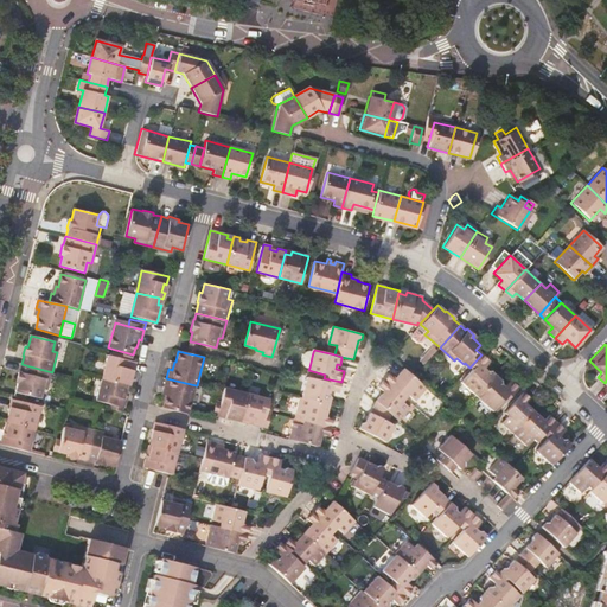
[(433,356),(428,351),(420,360),(425,364),(433,356)]
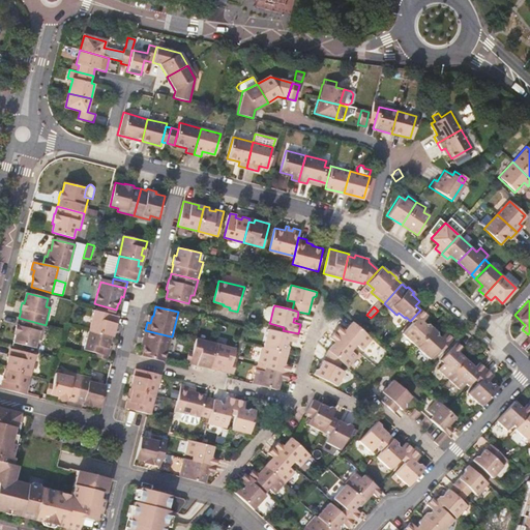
[(266,320),(270,321),(273,307),(272,307),(271,307),(269,307),(267,307),(266,308),(265,312),(264,314),(264,316),(264,317),(265,319),(266,320)]
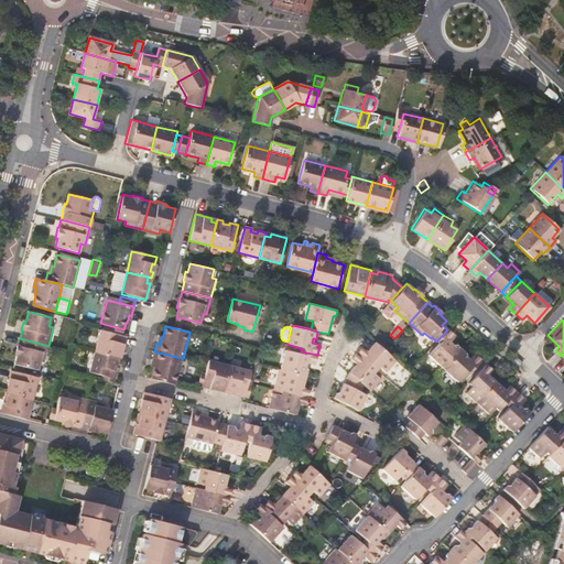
[(429,356),(443,369),(461,349),(455,344),(452,345),(449,343),(455,336),(447,329),(436,342),(440,344),(429,356)]
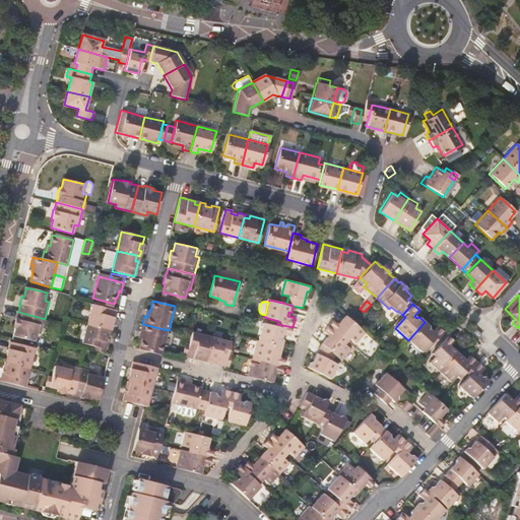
[(91,305),(87,324),(108,329),(110,323),(113,324),(116,311),(112,310),(93,305),(91,305)]
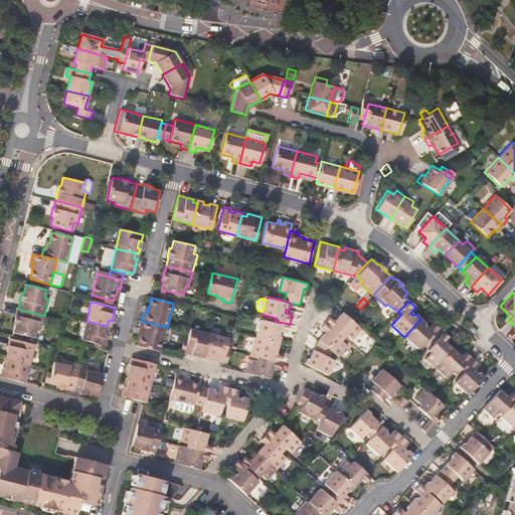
[(44,316),(18,309),(17,316),(16,316),(13,326),(15,326),(13,334),(34,339),(36,331),(40,332),(44,316)]
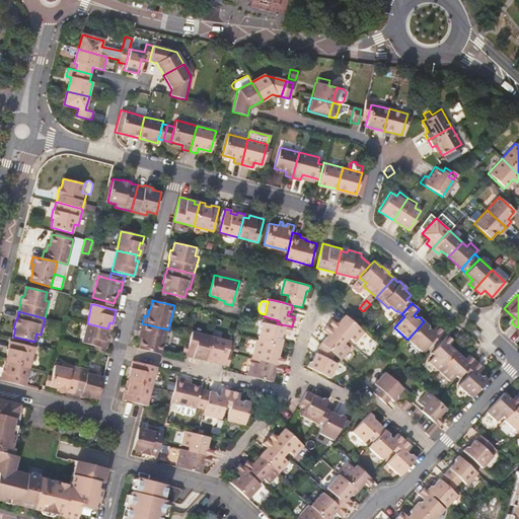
[(354,321),(346,314),(340,320),(343,323),(342,325),(339,322),(334,318),(328,324),(347,341),(350,338),(356,343),(365,331),(354,321)]
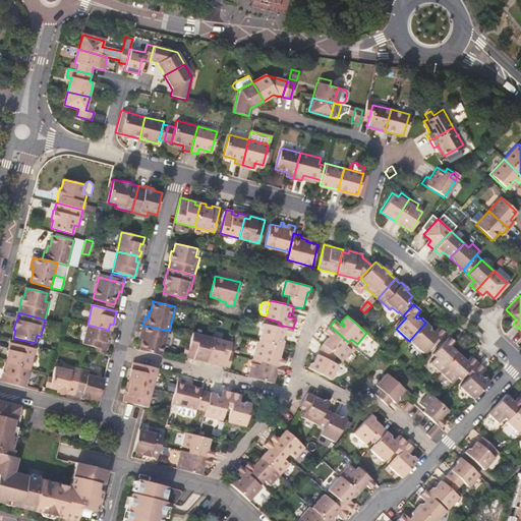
[(425,323),(409,341),(422,353),(433,341),(436,343),(445,333),(438,326),(431,332),(429,331),(430,327),(425,323)]
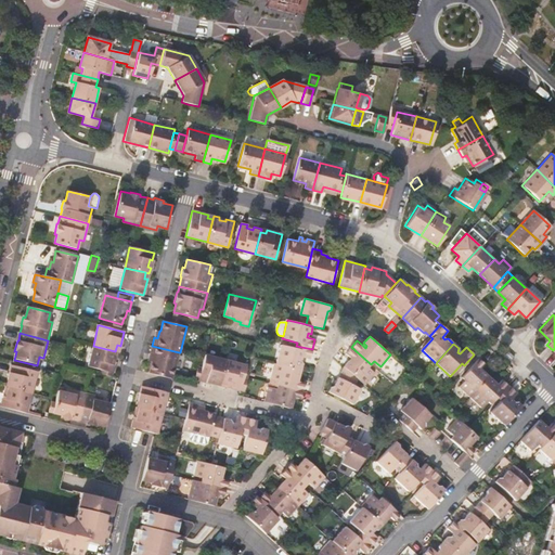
[(312,349),(296,346),(296,348),(281,345),(276,363),(301,370),(302,364),(301,361),(301,358),(310,360),(312,349)]
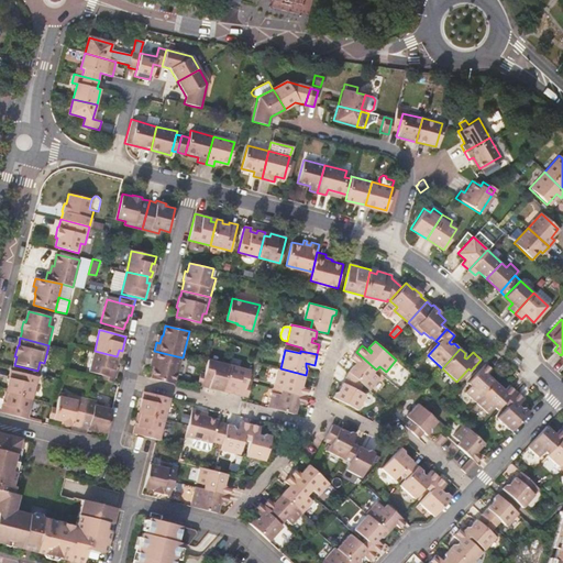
[(117,356),(95,351),(88,373),(101,376),(114,379),(117,372),(113,371),(116,363),(119,364),(120,357),(117,356)]
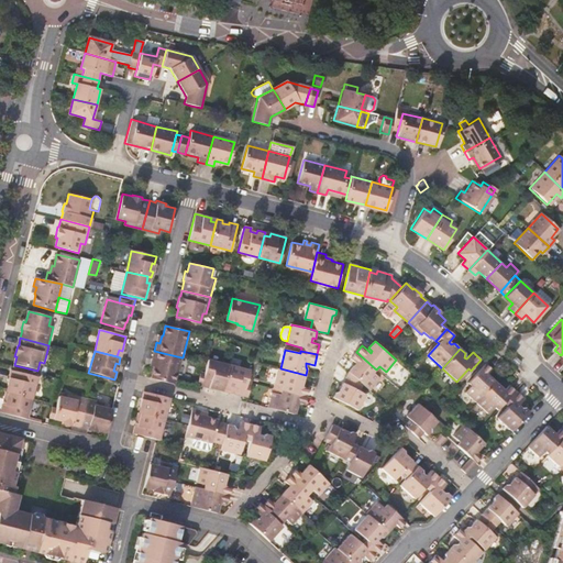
[(181,357),(154,351),(153,357),(155,357),(153,367),(154,368),(152,378),(175,384),(181,357)]
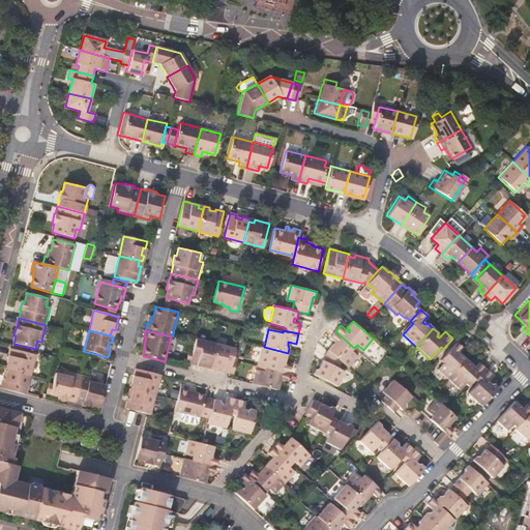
[(354,348),(335,331),(330,336),(335,341),(339,344),(336,346),(332,344),(327,350),(341,361),(348,367),(358,355),(352,351),(354,348)]
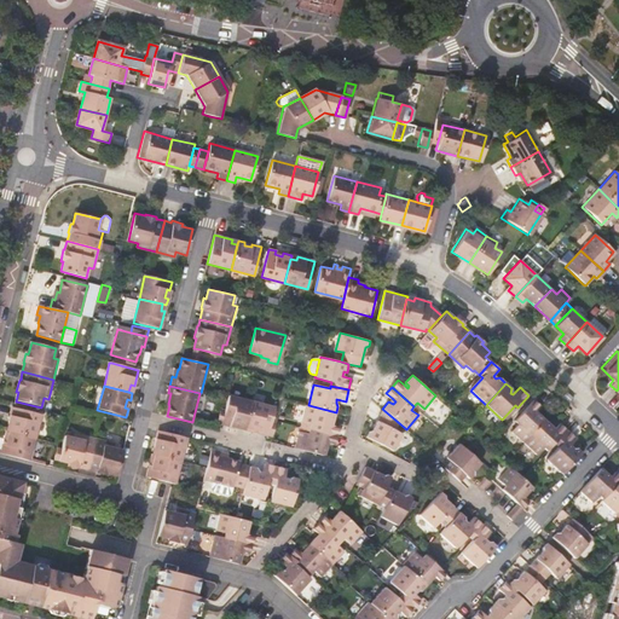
[(239,423),(247,426),(253,400),(229,394),(225,409),(221,423),(238,427),(239,423)]
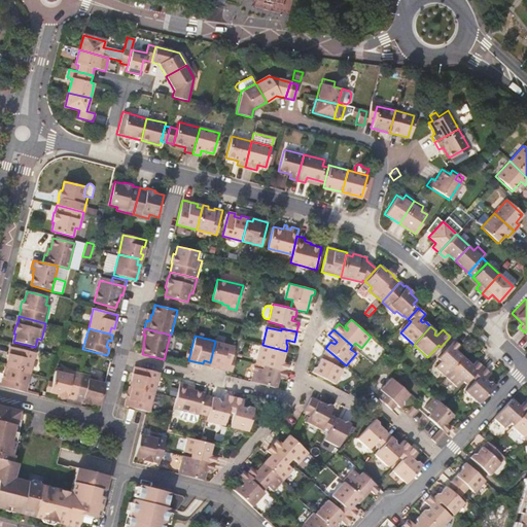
[(435,367),(446,378),(464,357),(458,352),(456,355),(453,352),(456,349),(460,345),(454,340),(437,358),(441,361),(435,367)]
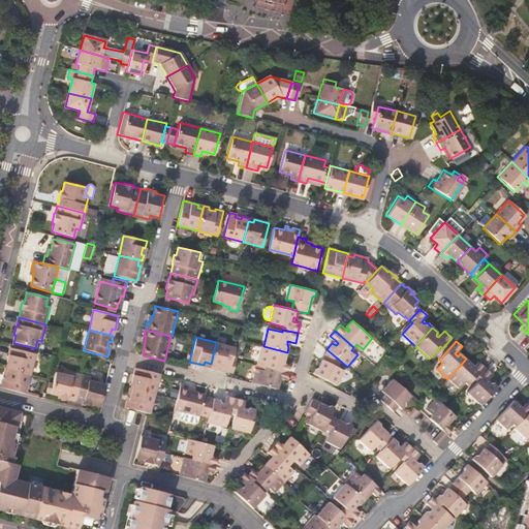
[(211,364),(210,367),(216,368),(217,365),(222,367),(221,370),(229,372),(232,360),(236,347),(216,342),(211,364)]
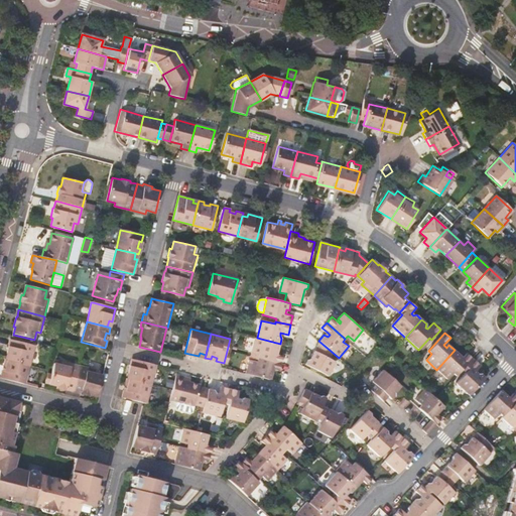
[(257,338),(254,338),(250,356),(281,364),(282,357),(277,355),(274,354),(275,351),(278,352),(280,344),(257,338)]
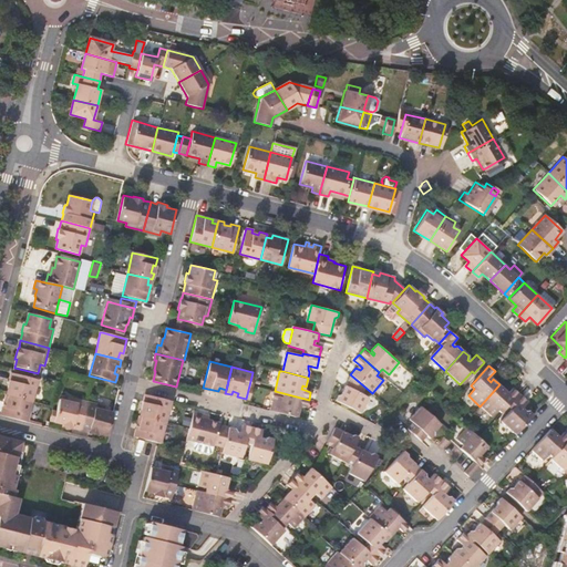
[(472,371),(460,384),(463,387),(474,373),(472,371)]
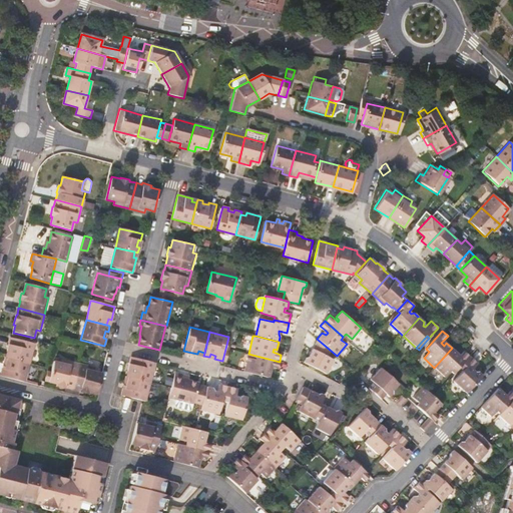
[(10,352),(8,358),(30,363),(35,344),(11,338),(7,352),(10,352)]
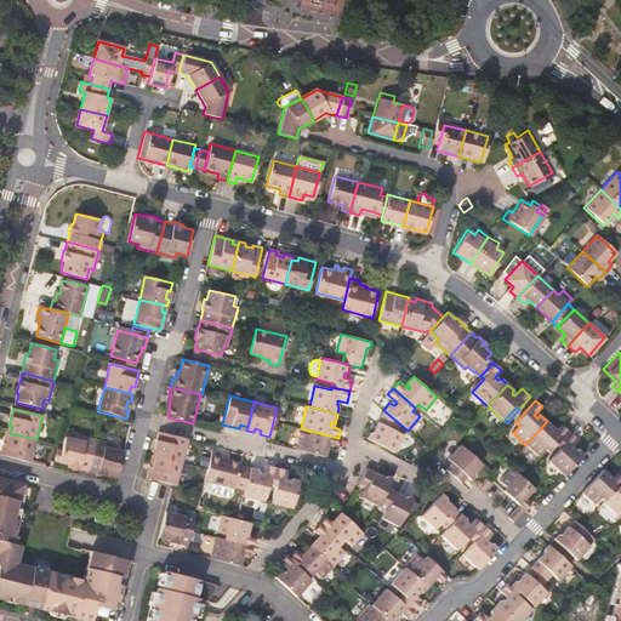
[(399,423),(383,410),(374,431),(370,432),(366,438),(394,453),(404,436),(396,431),(399,423)]
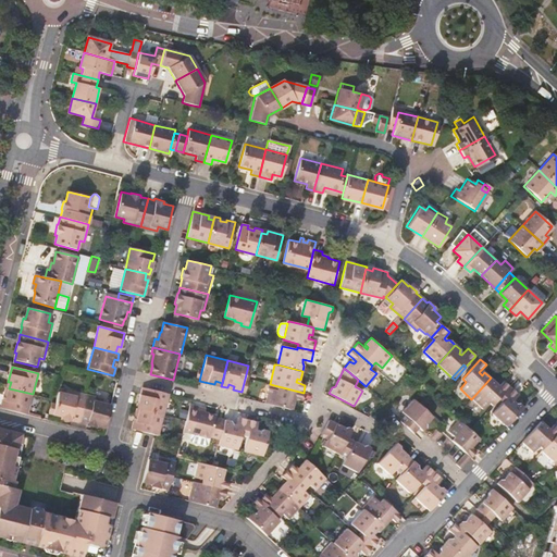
[(491,378),(471,399),(483,410),(489,403),(492,406),(498,399),(498,398),(510,386),(504,381),(499,385),(496,388),(494,386),(496,383),(491,378)]
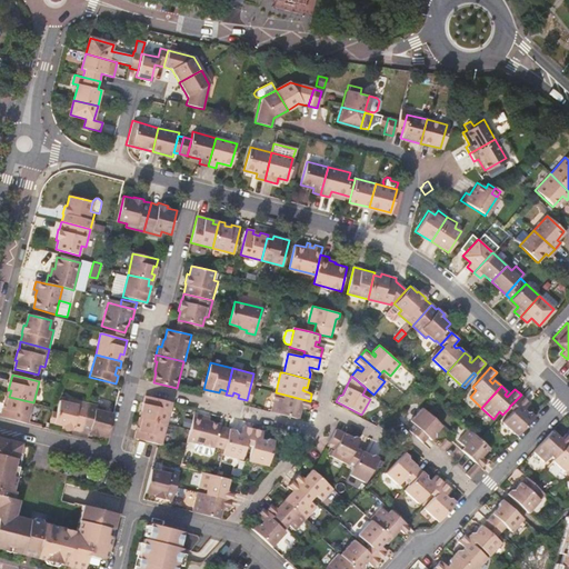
[(310,401),(276,392),(270,411),(298,419),(300,410),(297,409),(298,407),(301,407),(308,409),(310,401)]
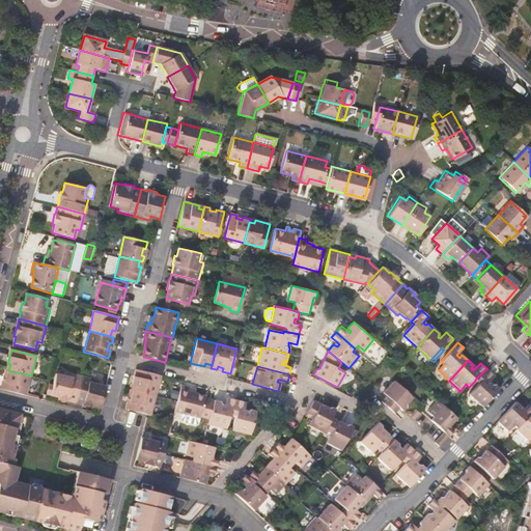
[(486,368),(475,380),(475,381),(478,383),(468,393),(483,407),(500,388),(495,384),(492,385),(490,383),(495,376),(486,368)]
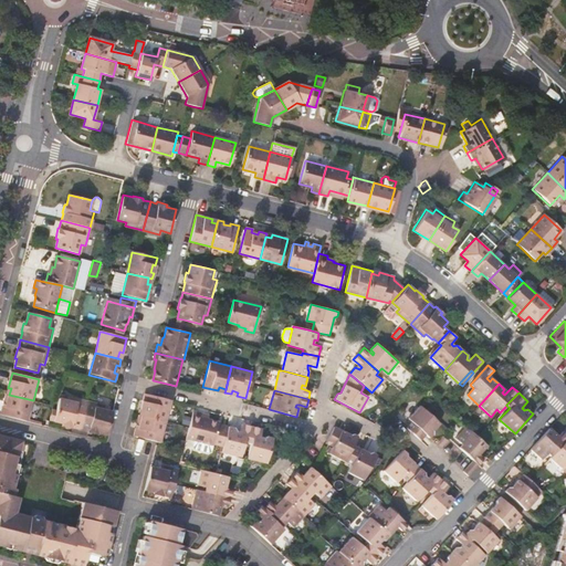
[(9,395),(6,394),(4,400),(8,401),(6,408),(2,407),(0,416),(28,422),(33,400),(9,395)]
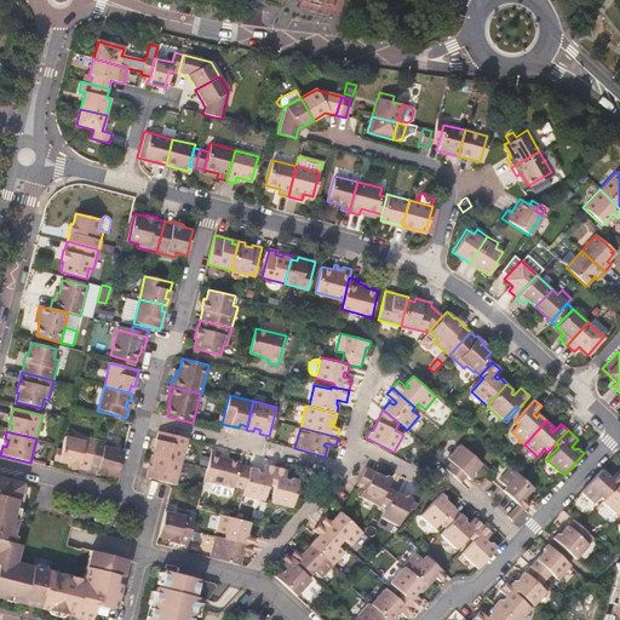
[(188,438),(159,431),(154,449),(158,449),(155,457),(182,463),(188,438)]
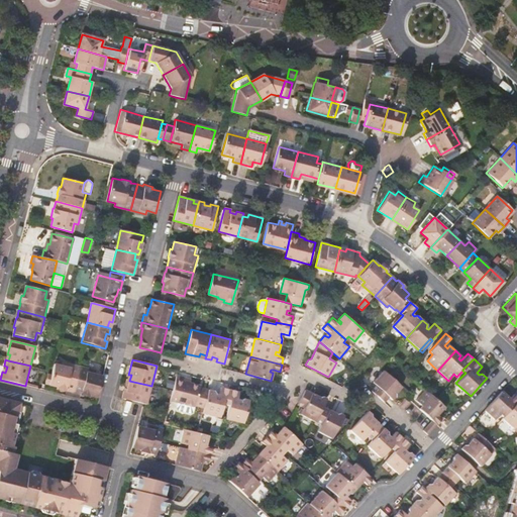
[(59,390),(74,393),(80,367),(64,363),(63,367),(56,365),(53,376),(49,386),(59,388),(59,390)]
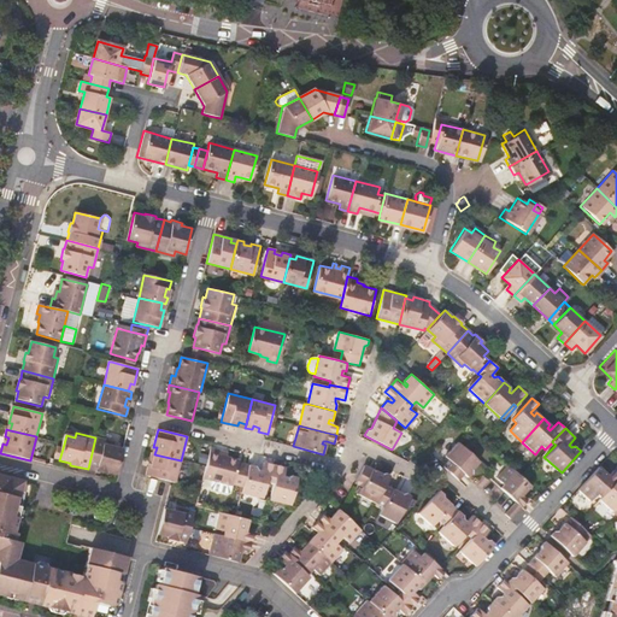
[(95,438),(88,469),(97,471),(97,472),(106,475),(107,474),(117,476),(124,450),(113,447),(115,442),(95,438)]
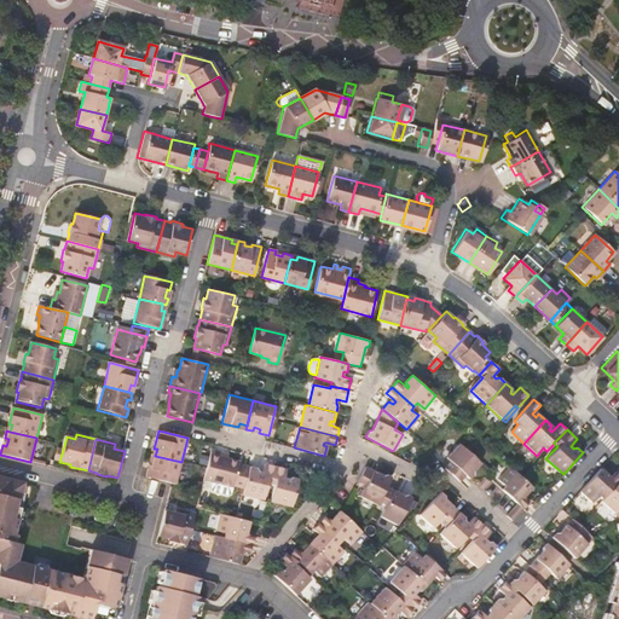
[(481,463),(460,444),(446,457),(450,462),(445,467),(461,481),(466,475),(470,479),(474,474),(474,470),(481,463)]
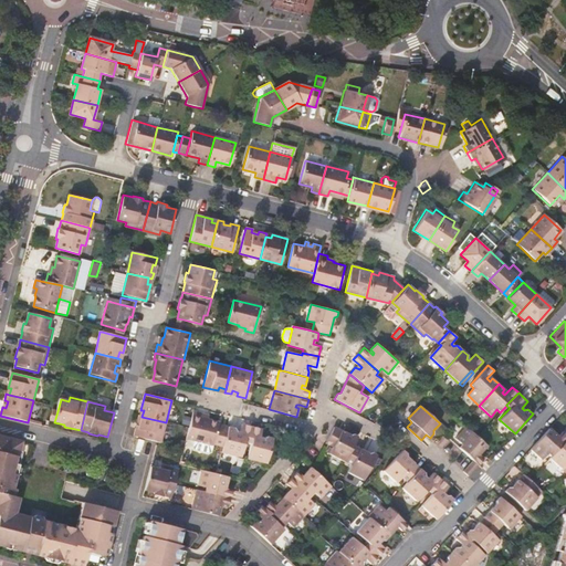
[(194,410),(187,438),(213,444),(213,442),(219,425),(219,421),(209,419),(209,417),(201,416),(202,412),(194,410)]
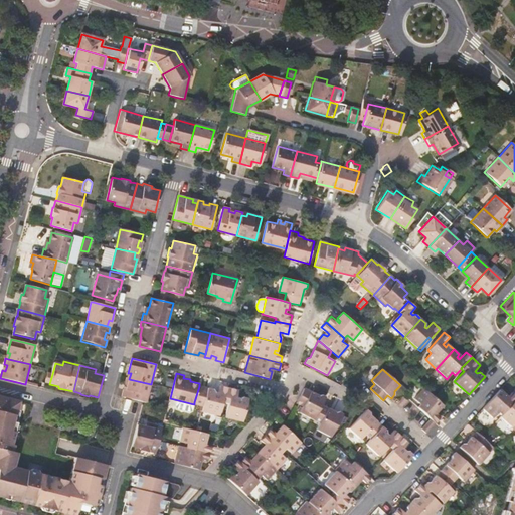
[(129,379),(127,378),(125,384),(128,385),(127,390),(124,389),(122,397),(143,402),(146,403),(151,384),(129,379)]
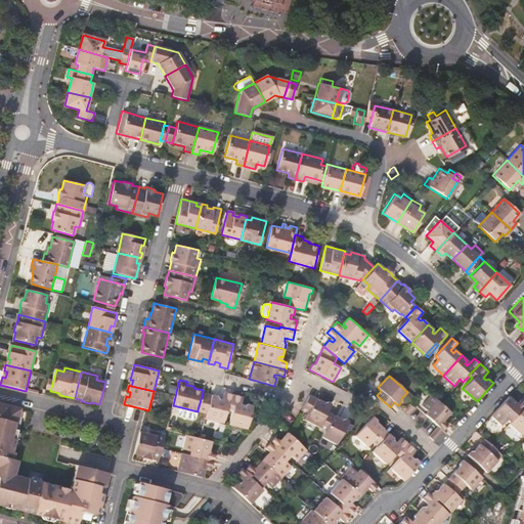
[(207,411),(206,418),(223,423),(226,408),(229,409),(233,394),(224,392),(222,400),(219,399),(218,396),(212,394),(212,395),(207,411)]
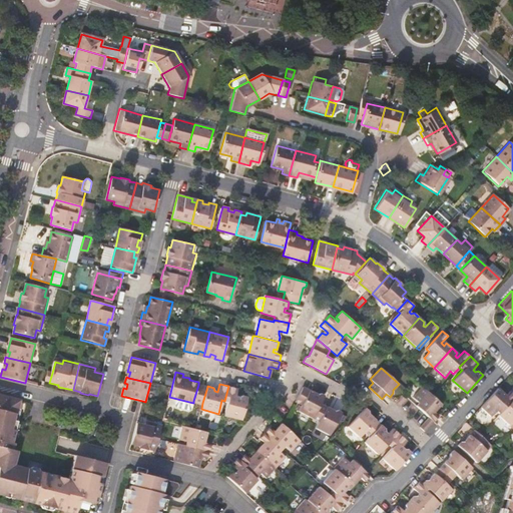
[(207,387),(198,385),(193,401),(202,403),(207,387)]
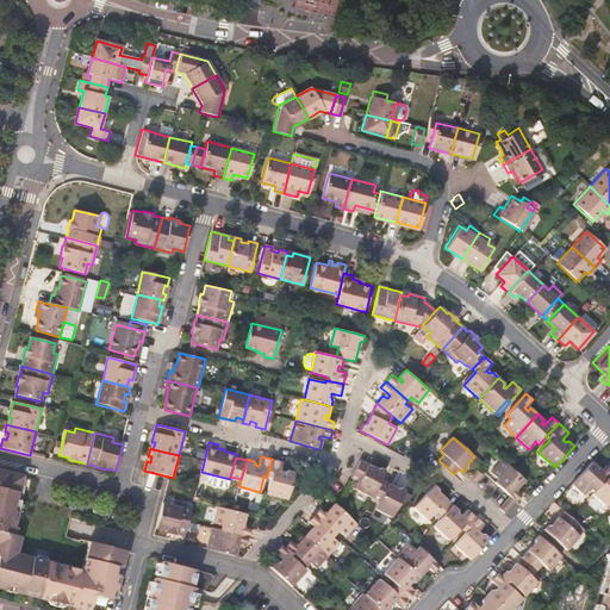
[(272,459),(267,477),(271,478),(267,493),(287,498),(293,471),(287,470),(282,472),(280,471),(282,461),(272,459)]
